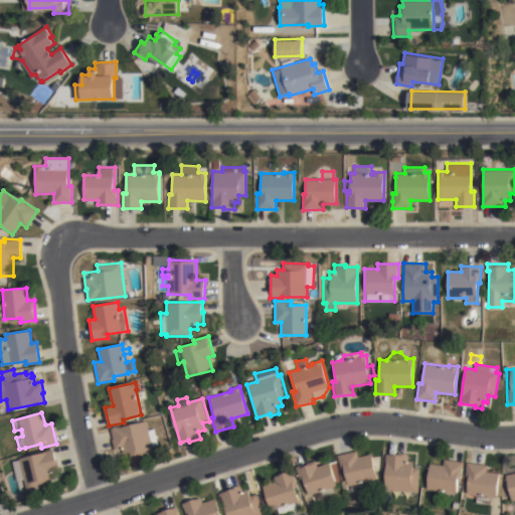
[(155,428),(159,445),(153,446),(155,454),(132,460),(130,453),(124,455),(122,450),(115,451),(113,440),(114,440),(111,428),(121,425),(121,427),(147,421),(149,431),(155,428)]
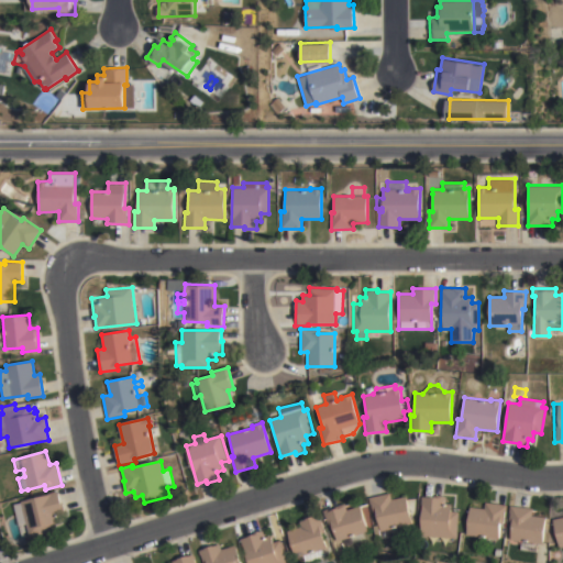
[(65,515),(62,516),(63,521),(45,527),(46,532),(30,537),(20,503),(58,492),(65,515)]
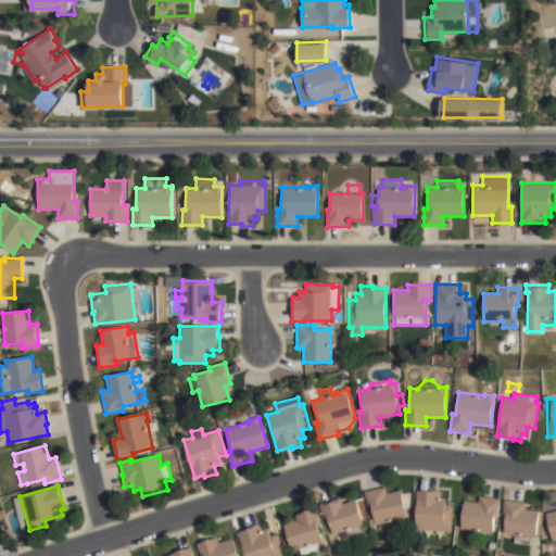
[(402,523),(395,526),(390,529),(377,532),(371,509),(367,510),(363,492),(386,488),(387,494),(401,491),(406,518),(401,519),(402,523)]
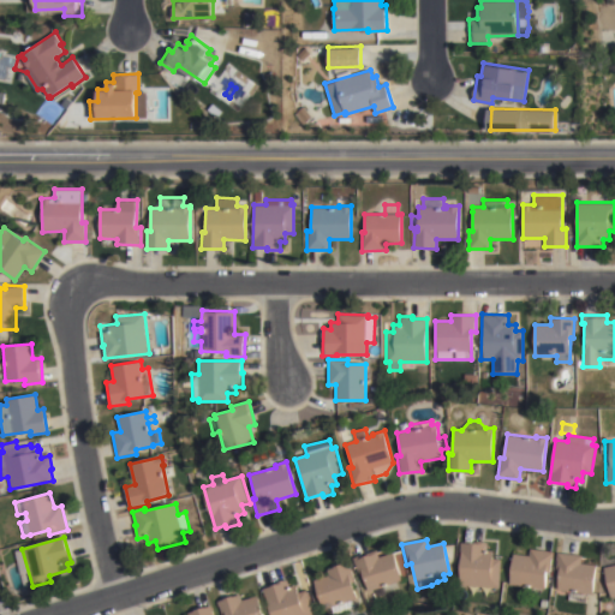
[(461,543),(471,543),(471,541),(488,542),(487,551),(494,551),(494,560),(501,560),(499,589),(458,586),(461,543)]
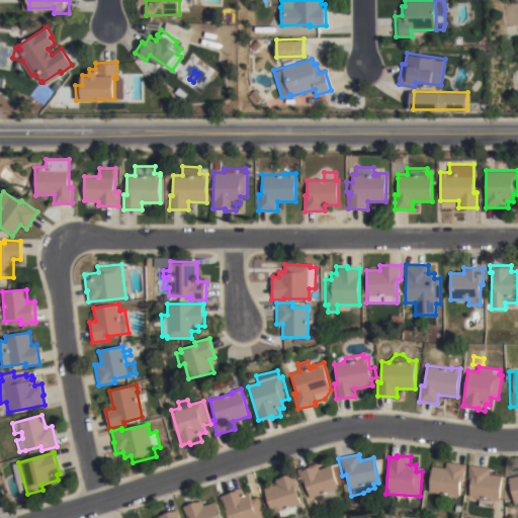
[(432,466),(445,467),(446,462),(465,464),(463,483),(461,483),(459,497),(428,493),(432,466)]
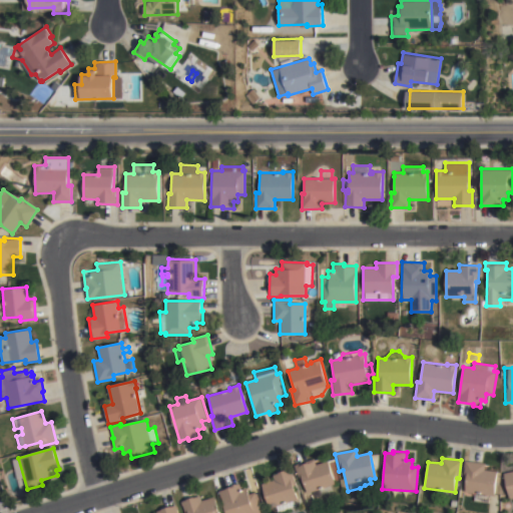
[(331,491),(321,494),(320,490),(307,494),(302,479),(299,481),(294,465),(314,459),(316,465),(329,461),(336,485),(330,486),(331,491)]
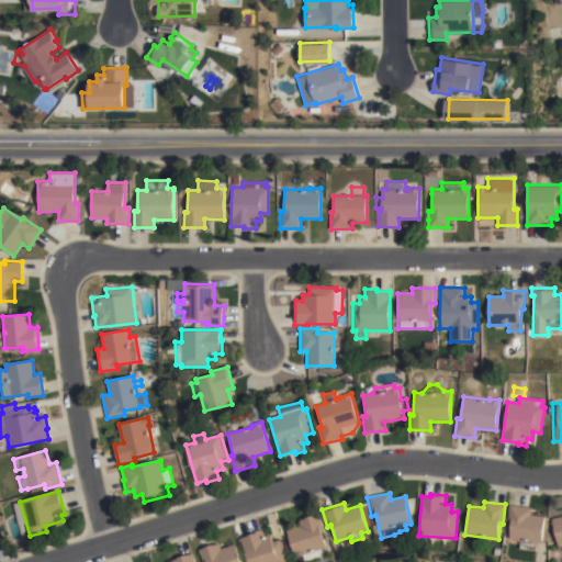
[(532,508),(531,515),(546,517),(542,543),(508,539),(510,523),(506,523),(508,505),(532,508)]
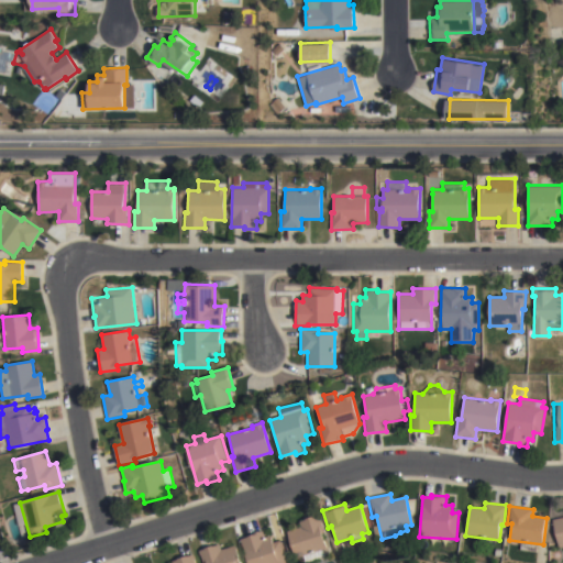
[(323,556),(301,562),(299,558),(295,559),(286,531),(300,527),(299,522),(320,516),(326,532),(322,533),(327,549),(321,551),(323,556)]
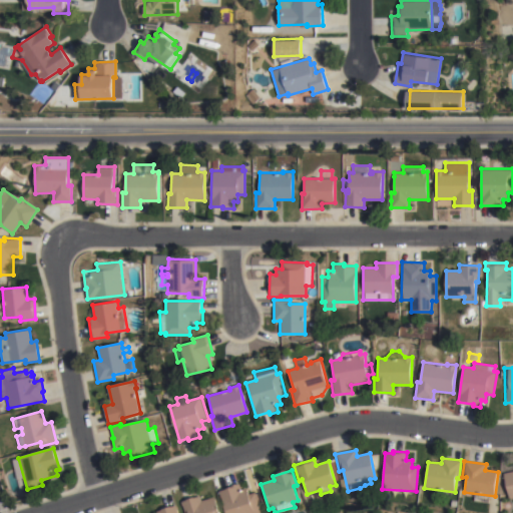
[(512,470),(512,497),(508,499),(503,473),(512,470)]
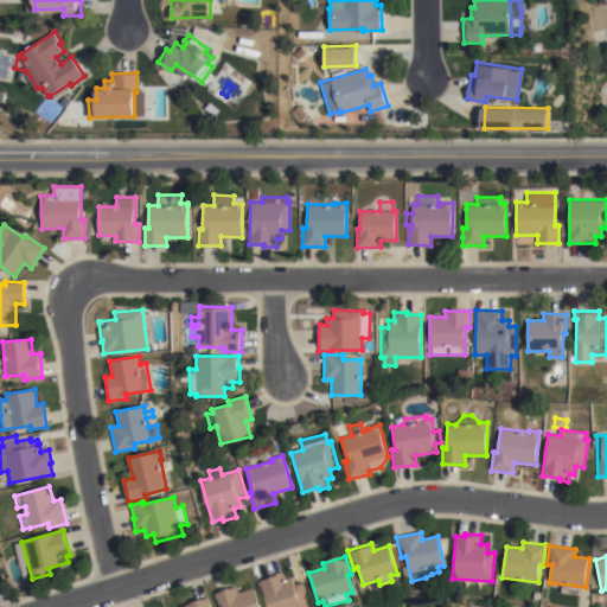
[(275,576),(274,574),(283,572),(287,580),(292,577),(294,586),(301,583),(308,606),(267,606),(259,582),(275,576)]
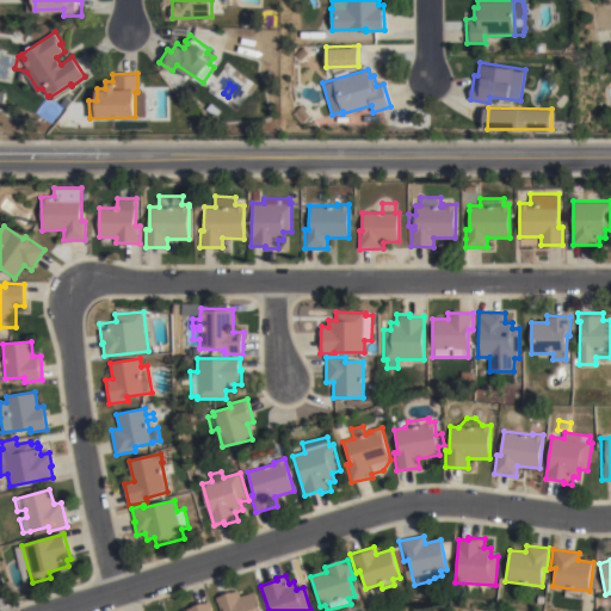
[(238,591),(240,597),(254,592),(260,610),(218,610),(215,598),(238,591)]
